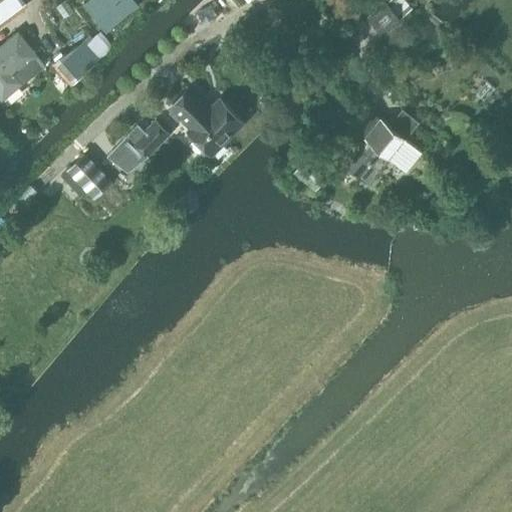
[(23,0),(7,0),(0,5),(0,24),(27,5),(23,0)]
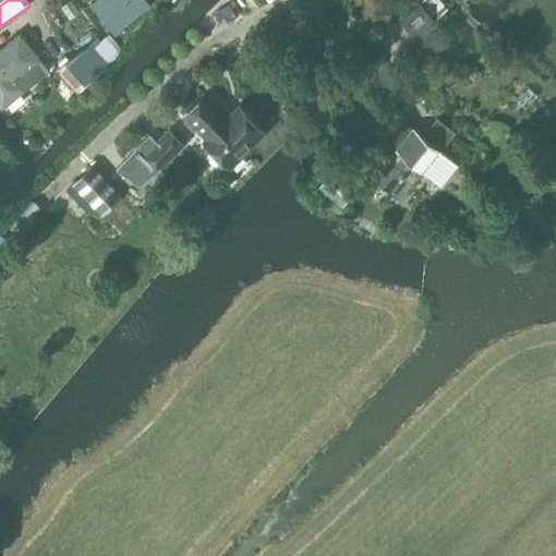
[(116,36),(153,3),(149,0),(96,0),(89,7),(116,36)]
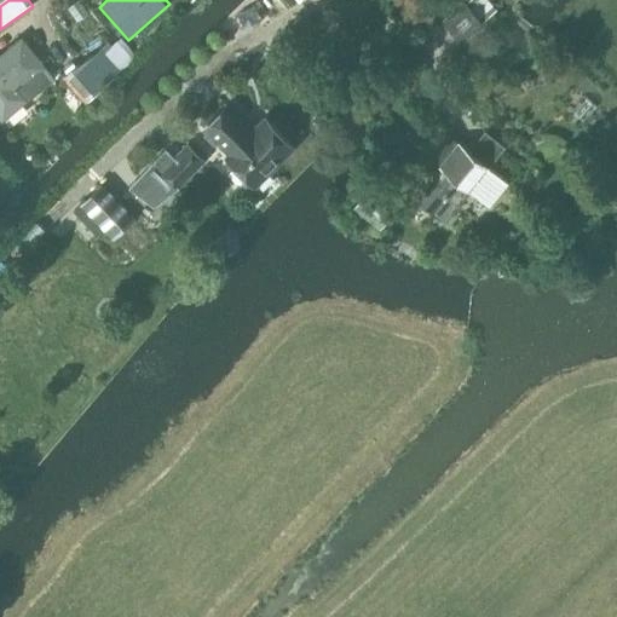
[(463,42),(484,26),(466,6),(447,23),(463,42)]
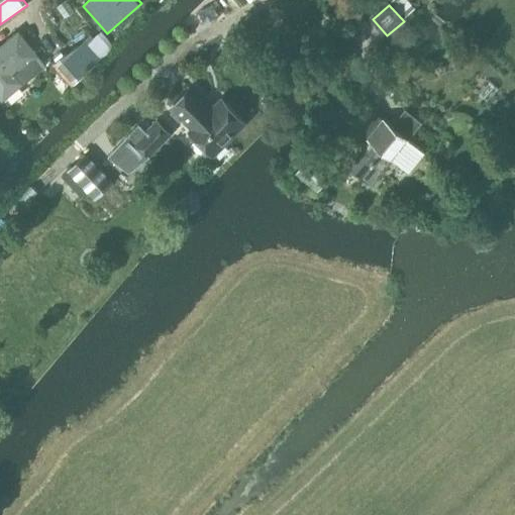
[(40,56),(20,30),(0,45),(0,95),(3,99),(26,82),(18,73),(40,56)]
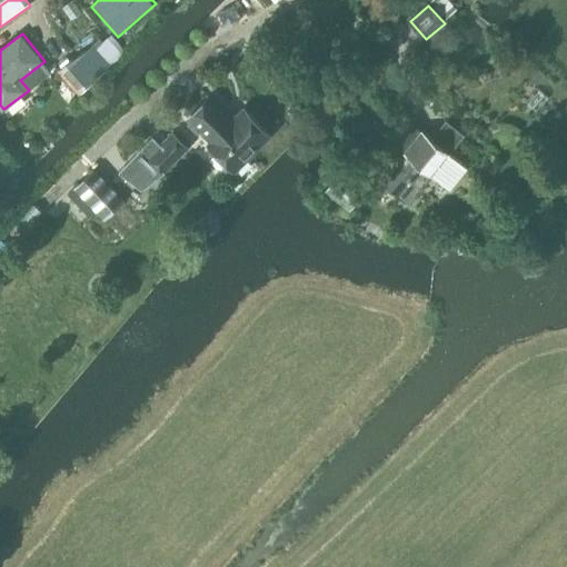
[(61,68),(75,88),(96,73),(89,63),(106,52),(99,42),(61,68)]
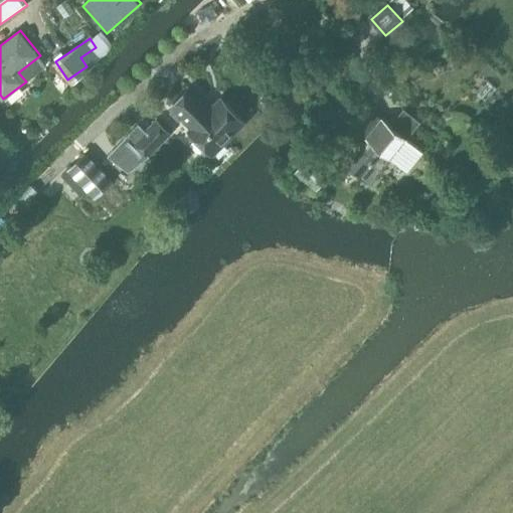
[(490,83),(480,95),(488,102),(498,90),(490,83)]
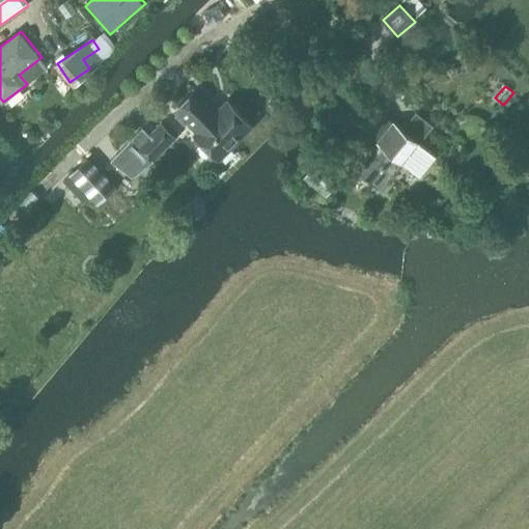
[(219,159),(251,127),(230,105),(219,116),(196,92),(178,110),(201,134),(197,138),(219,159)]
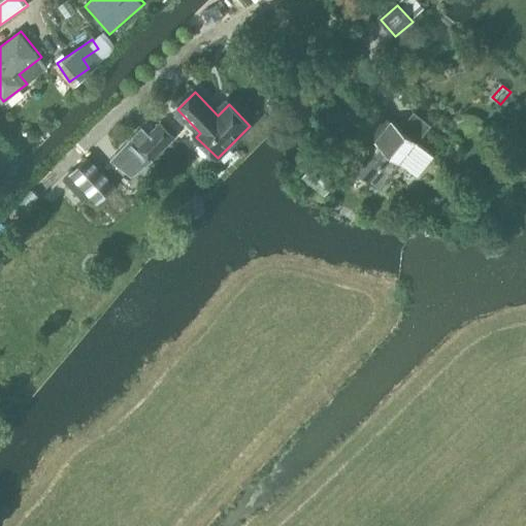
[(415,114),(401,131),(383,117),(367,135),(377,143),(356,170),(371,183),(380,190),(400,164),(418,177),(434,158),(418,145),(431,128),(415,114)]
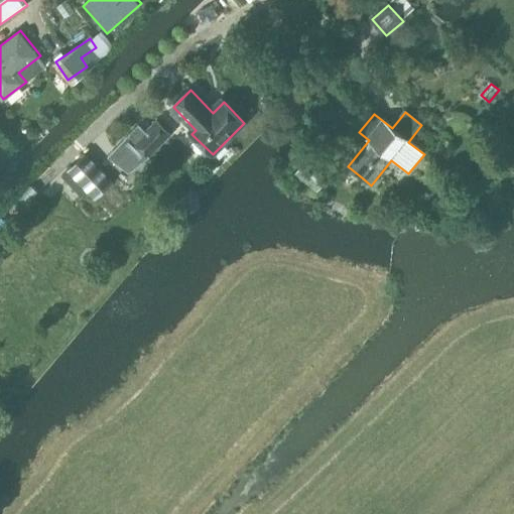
[(143,134),(133,144),(149,159),(172,136),(156,121),(143,134)]
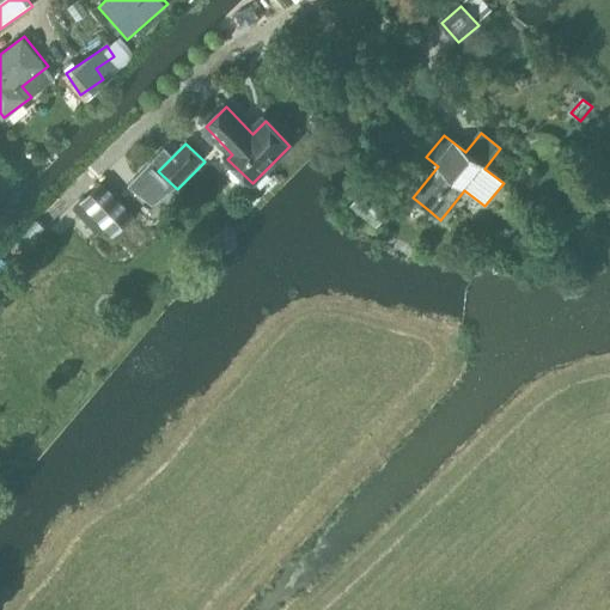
[(162,151),(128,187),(150,205),(171,188),(157,172),(170,159),(162,151)]
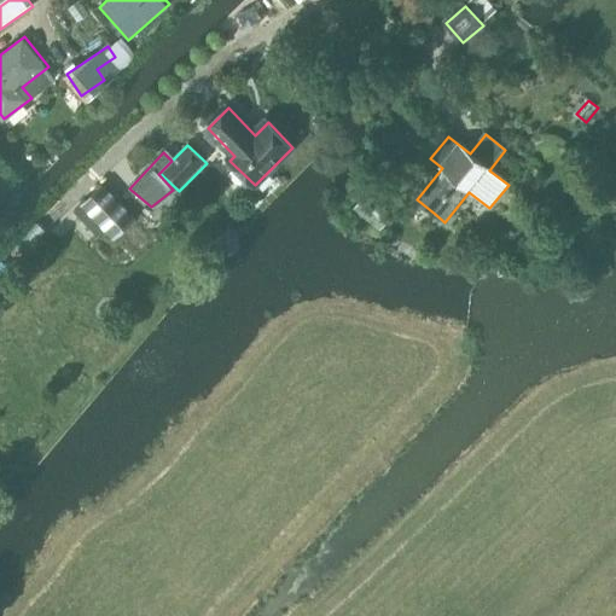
[(104,187),(80,209),(108,237),(129,218),(104,187)]
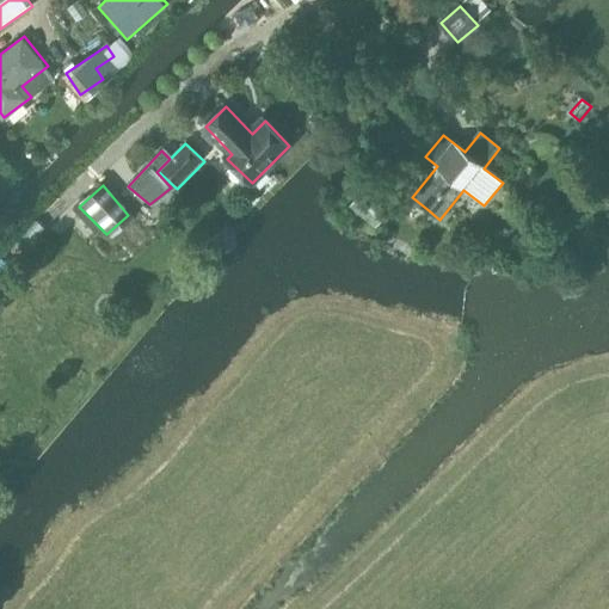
[(377,225),(393,204),(369,186),(354,207),(377,225)]
